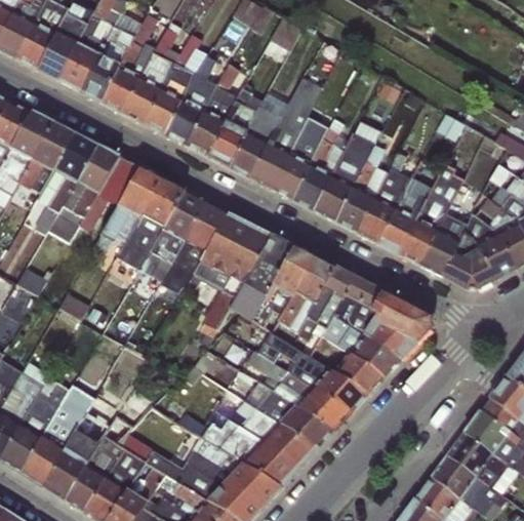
[(0,6),(12,12),(17,0),(0,0),(0,6)]
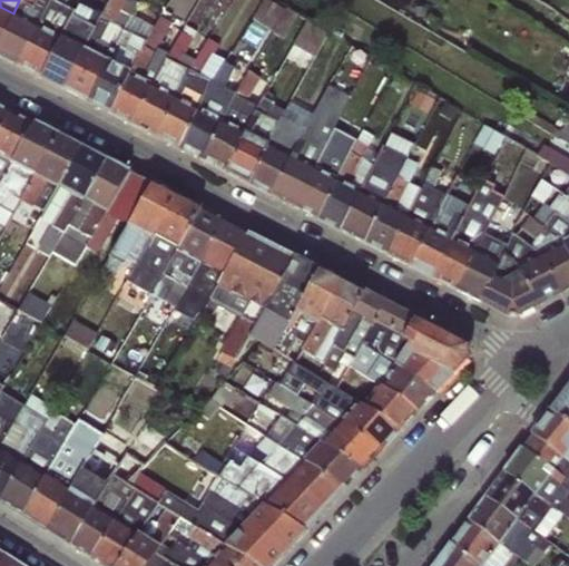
[(36,25),(48,0),(19,0),(13,13),(36,25)]
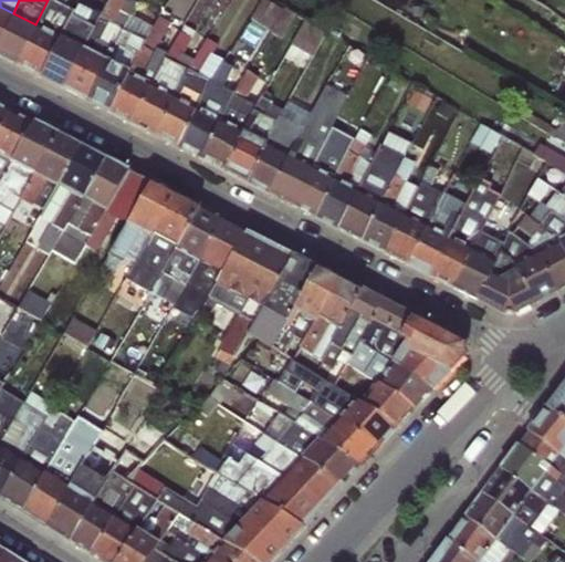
[(58,35),(71,7),(56,0),(48,0),(35,24),(58,35)]
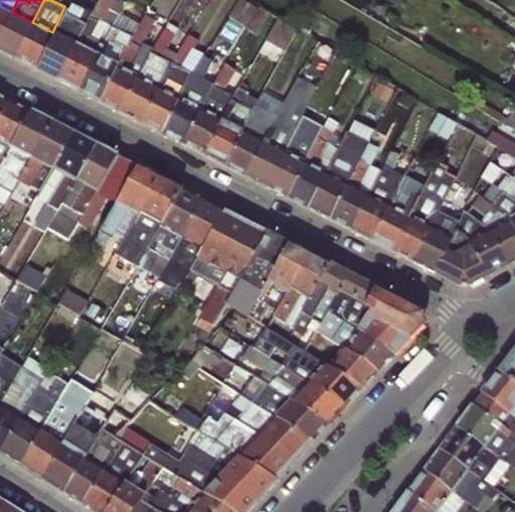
[(51,0),(65,6),(68,8),(70,4),(62,0),(51,0)]
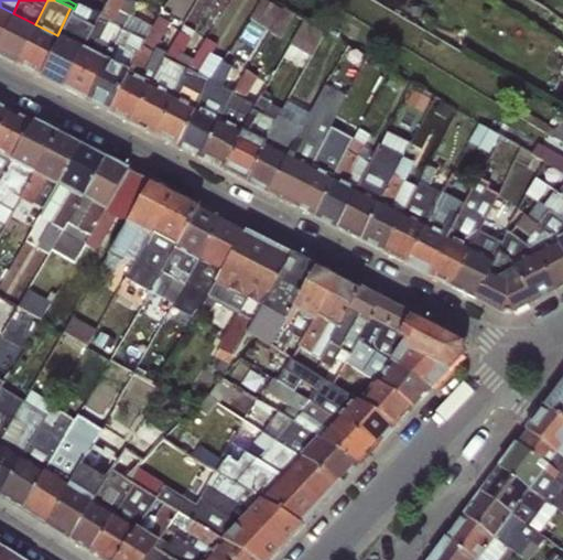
[(83,45),(105,0),(90,0),(84,13),(74,9),(71,7),(57,35),(80,47),(83,45)]
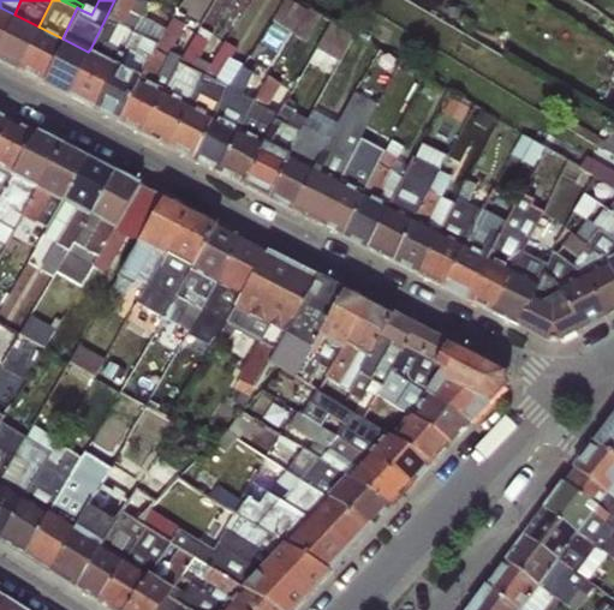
[(132,29),(141,16),(149,0),(117,0),(117,1),(114,0),(90,49),(115,61),(132,29)]
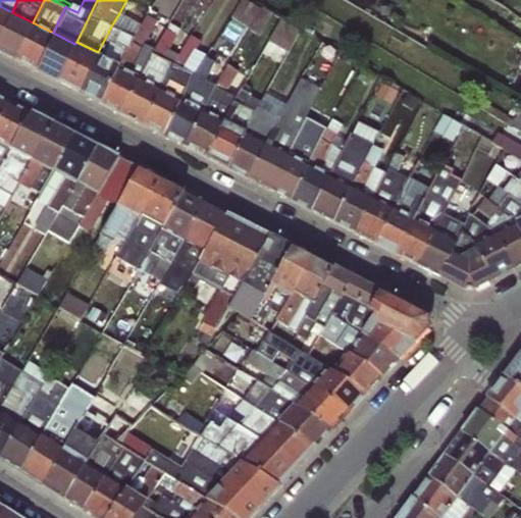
[(250,27),(260,7),(249,0),(240,0),(230,16),(250,27)]
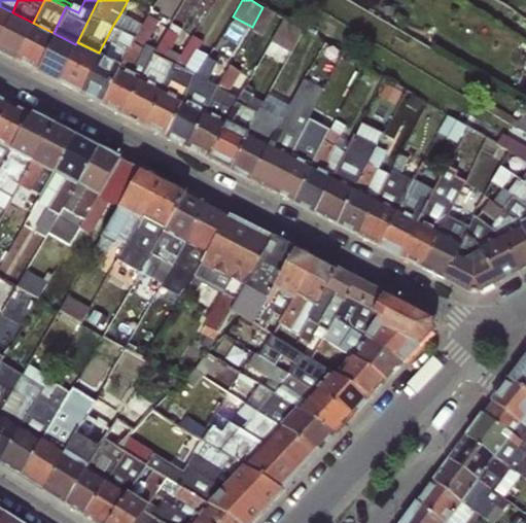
[(275,11),(265,5),(263,7),(252,27),(251,28),(260,33),(275,11)]
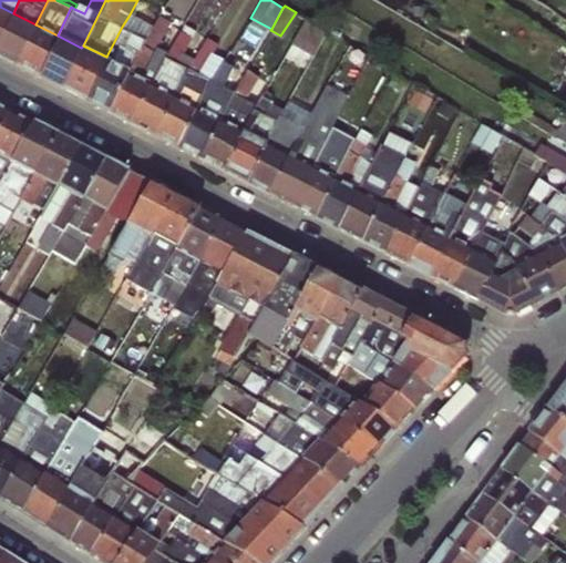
[(0,37),(13,13),(0,7),(0,37)]
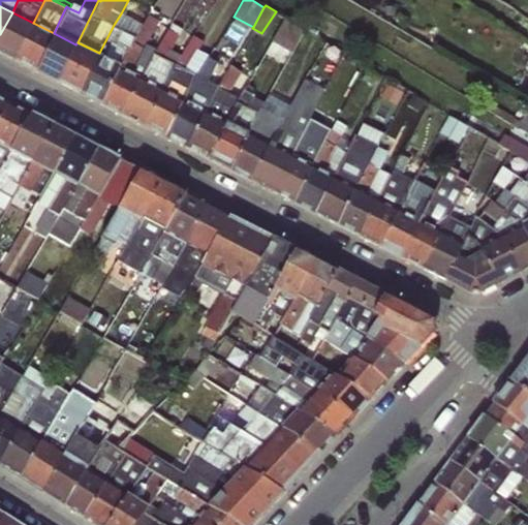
[(141,80),(155,51),(144,45),(159,11),(151,7),(143,24),(141,23),(121,64),(118,68),(141,80)]
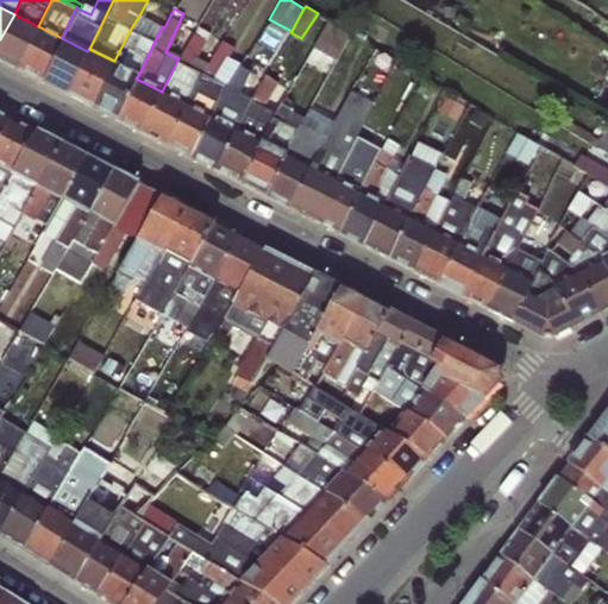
[(14,14),(0,39),(0,57),(18,67),(38,26),(14,14)]
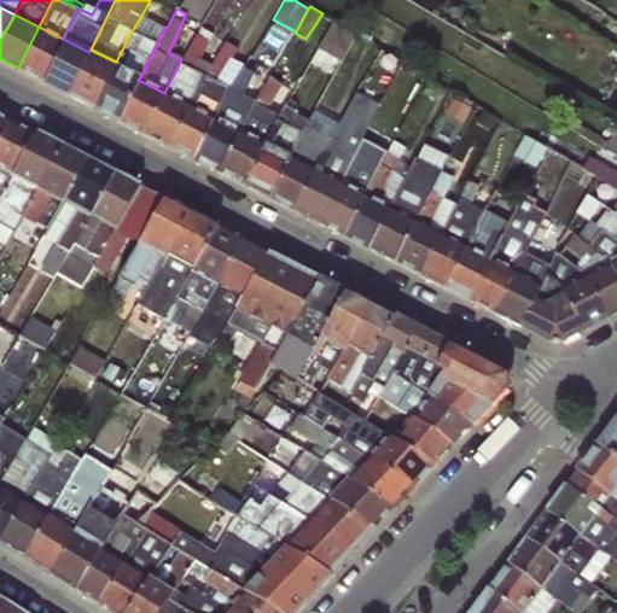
[(116,62),(141,75),(164,27),(141,16),(133,29),(116,62)]
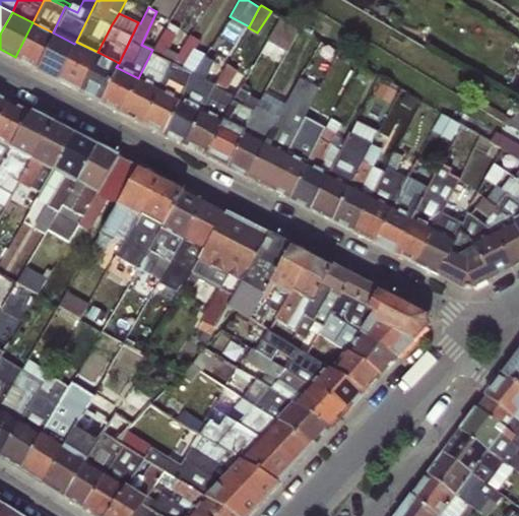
[(299,26),(279,16),(267,39),(286,50),(299,26)]
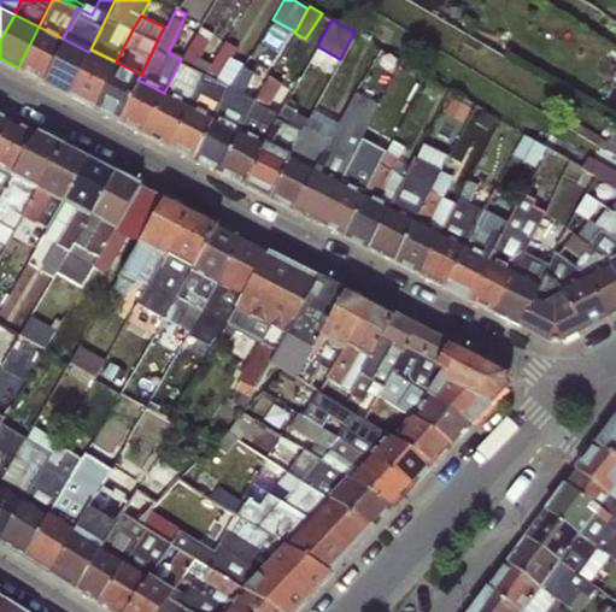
[(188,105),(211,62),(198,56),(211,31),(200,25),(181,59),(164,93),(188,105)]
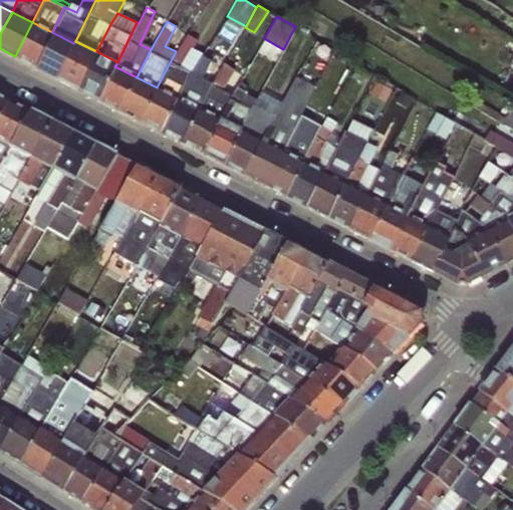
[(32,22),(15,56),(35,66),(52,32),(32,22)]
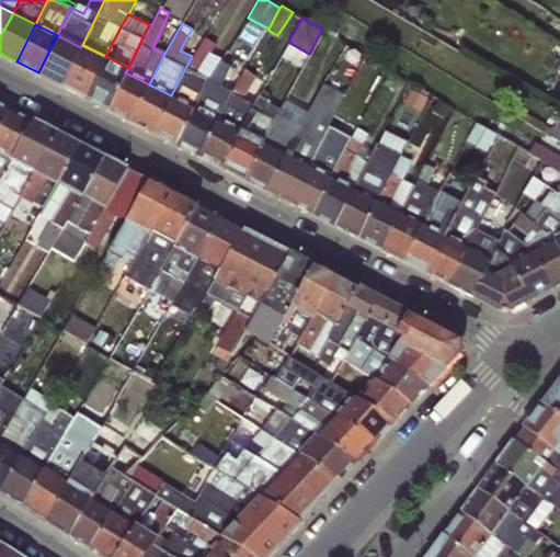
[(57,35),(38,72),(61,84),(80,47),(57,35)]
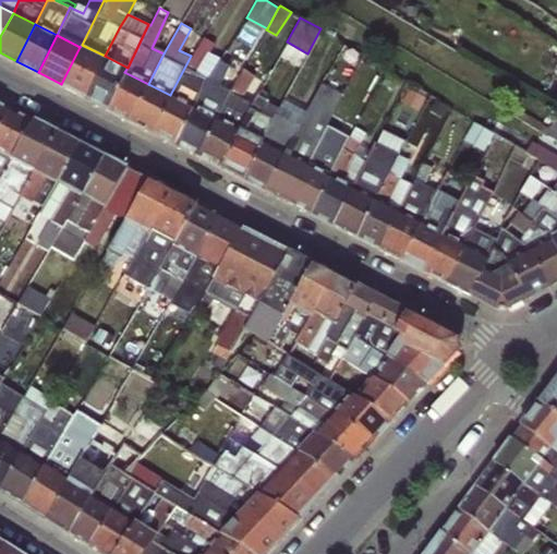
[(206,79),(219,58),(209,51),(214,41),(203,35),(191,56),(170,95),(193,106),(206,79)]
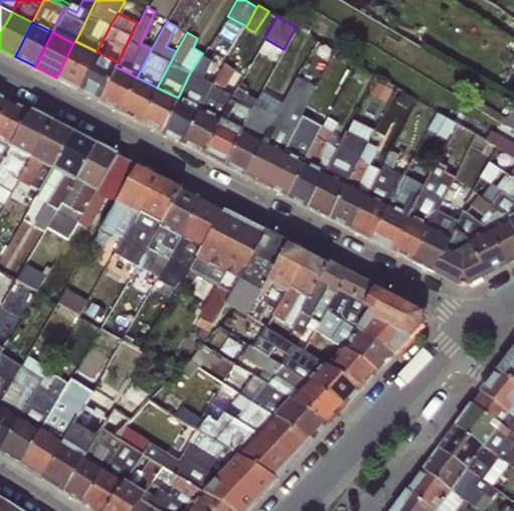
[(75,41),(73,43),(56,77),(77,89),(97,51),(75,41)]
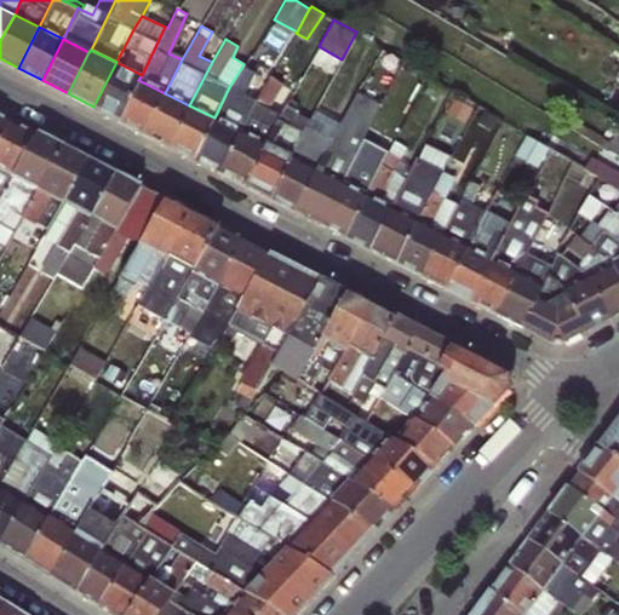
[(142,75),(116,62),(93,107),(119,120),(138,80),(142,75)]
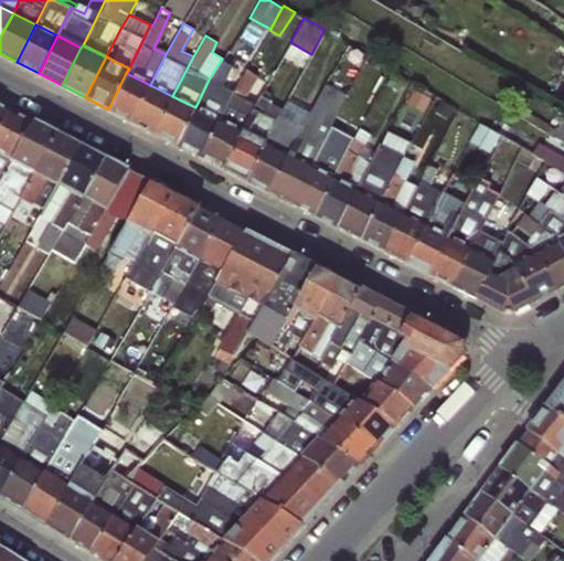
[(219,119),(232,90),(221,85),(231,65),(222,59),(209,80),(195,107),(219,119)]
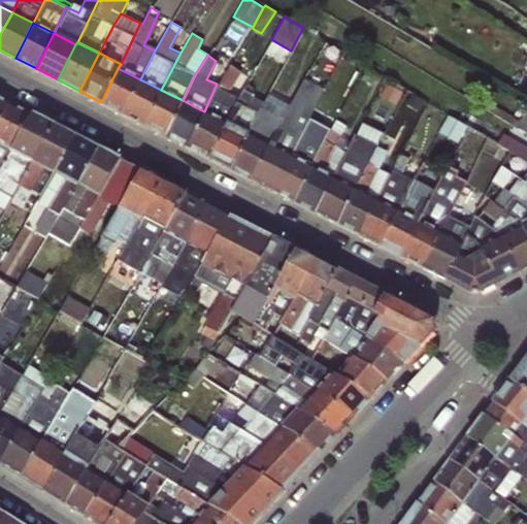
[(225,122),(238,96),(228,90),(240,70),(230,64),(217,84),(204,111),(225,122)]
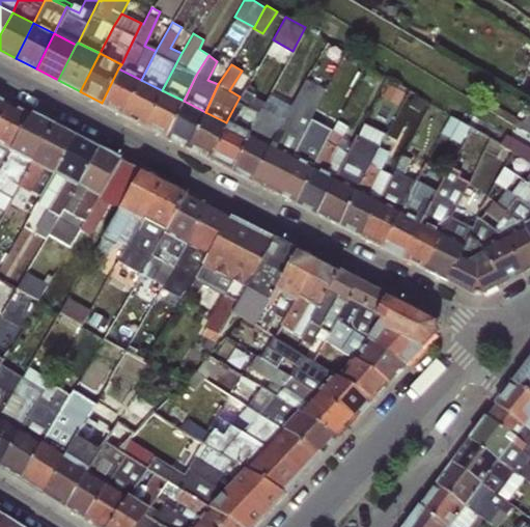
[(141,80),(118,68),(102,103),(122,113),(141,80)]
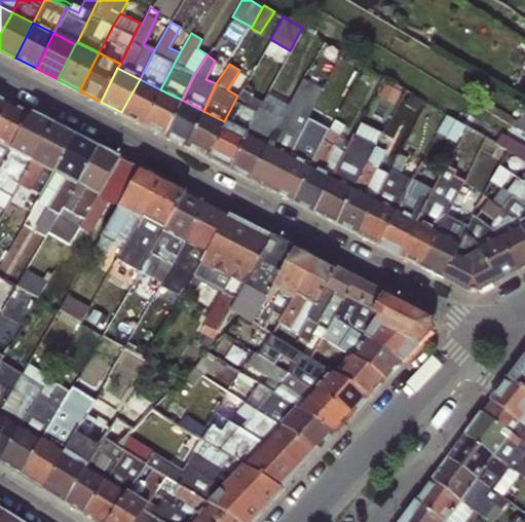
[(310,111),(313,106),(322,85),(300,75),(291,96),(279,89),(271,105),(284,110),(289,101),(310,111)]
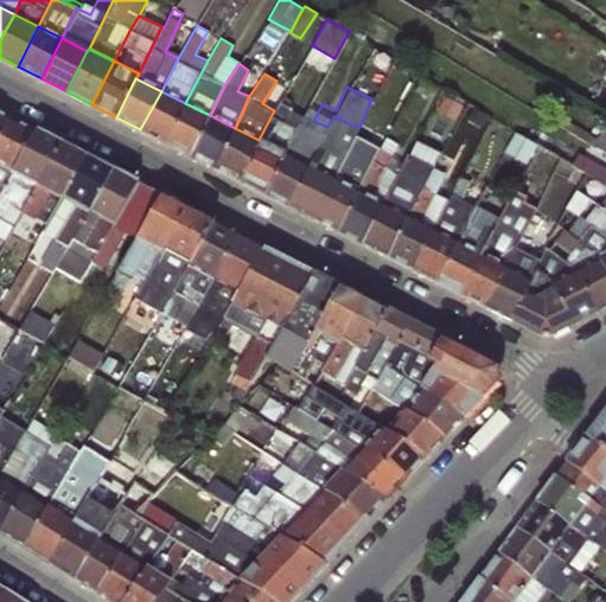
[(161,91),(140,129),(166,143),(185,103),(161,91)]
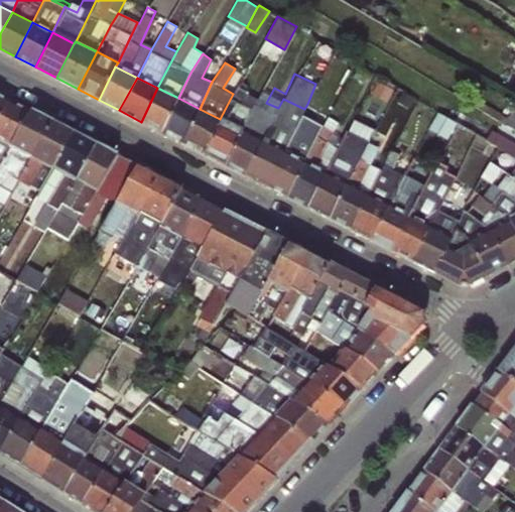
[(241,130),(254,105),(257,99),(247,93),(247,92),(244,90),(246,85),(239,82),(233,94),(220,119),(241,130)]
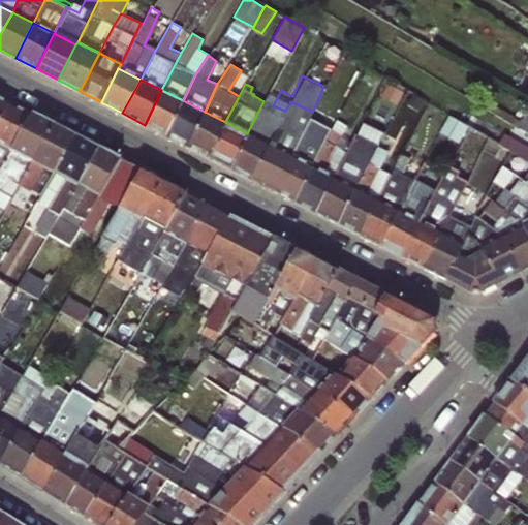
[(183,100),(161,90),(145,125),(164,134),(183,100)]
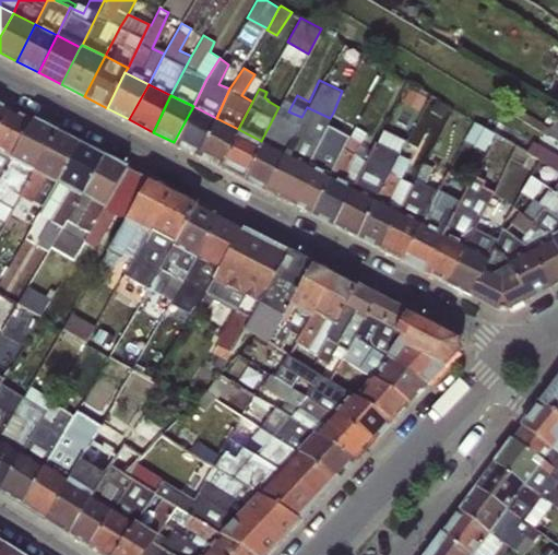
[(0,124),(10,107),(0,102),(0,124)]
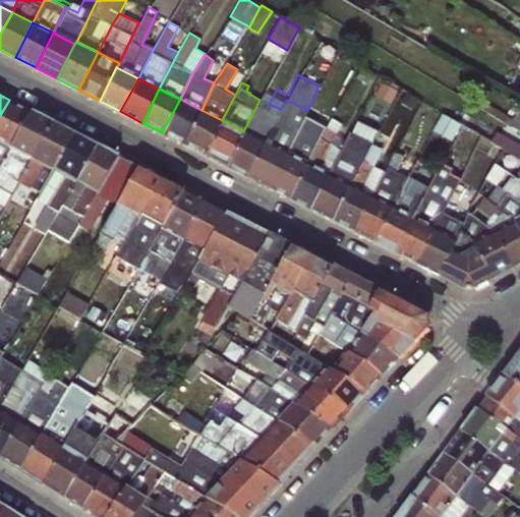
[(201,110),(180,99),(162,132),(183,144),(201,110)]
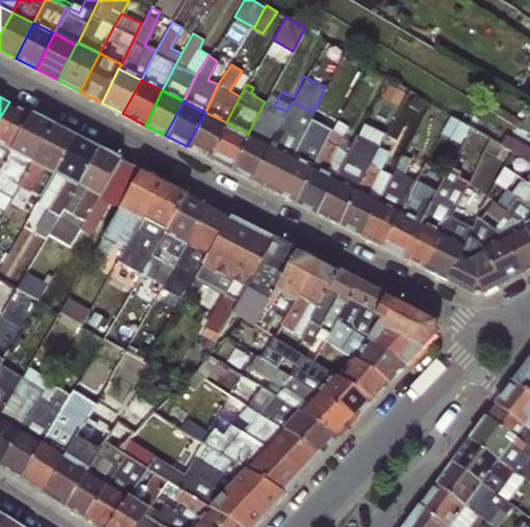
[(31,113),(9,102),(0,117),(0,144),(9,149),(31,113)]
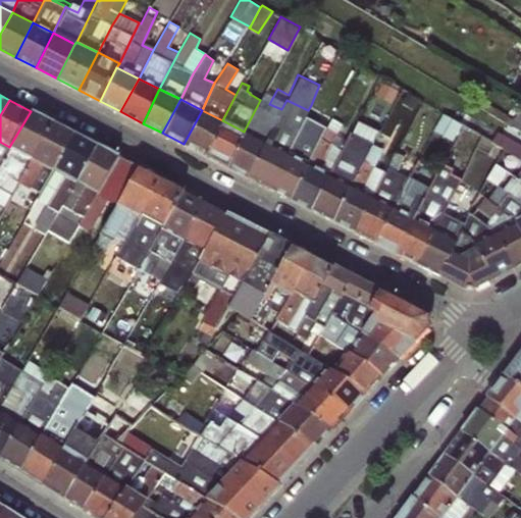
[(308,164),(322,133),(311,127),(320,110),(311,105),(308,110),(287,100),(281,109),(278,116),(265,142),(287,153),(308,164)]
